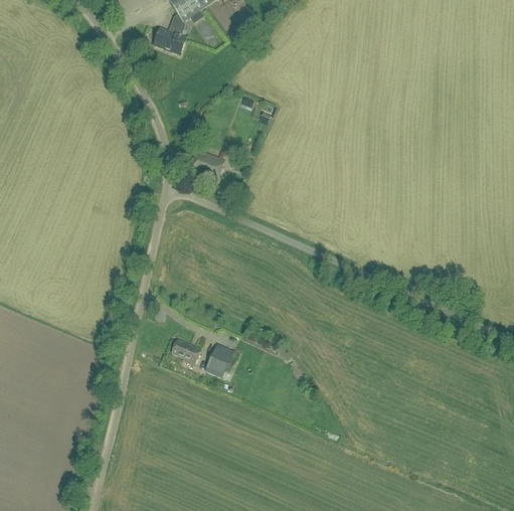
[(182,20),(211,0),(168,0),(177,13),(182,20)]
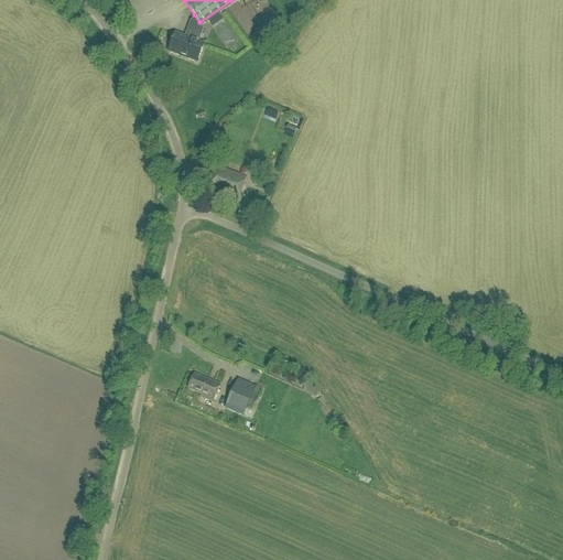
[(190,33),(188,36),(183,34),(174,31),(168,49),(197,60),(204,42),(195,39),(196,35),(190,33)]
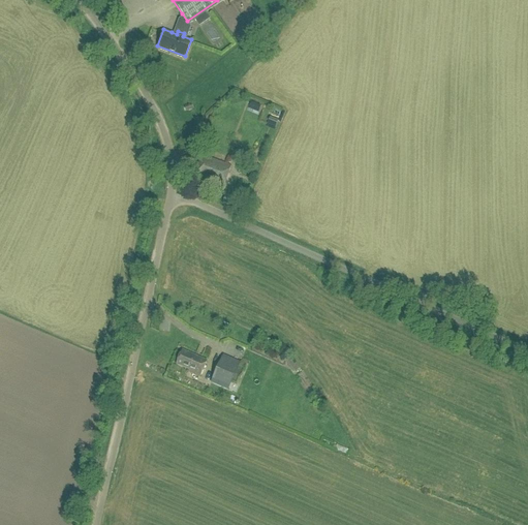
[(229,163),(202,153),(191,180),(220,190),(229,163)]
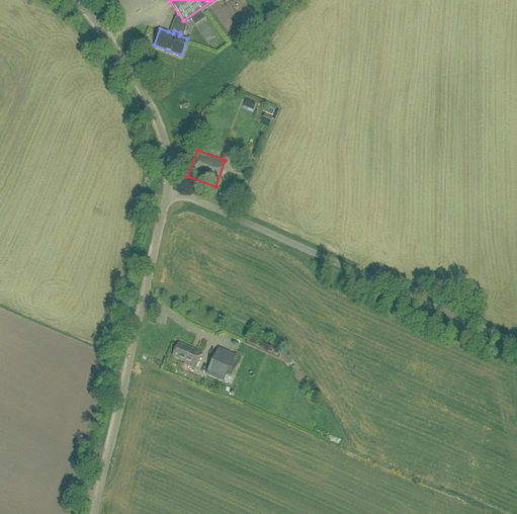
[(201,350),(178,340),(171,354),(182,359),(181,361),(194,367),(201,350)]
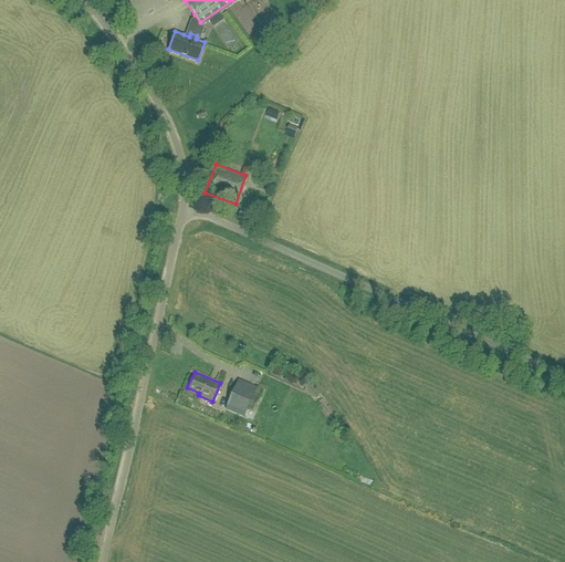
[(307,376),(303,380),(310,388),(315,384),(307,376)]
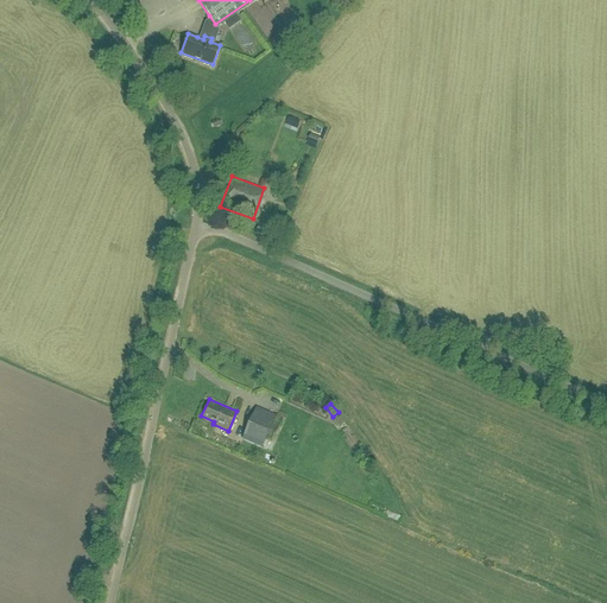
[(274,416),(254,407),(241,437),(260,445),(274,416)]
